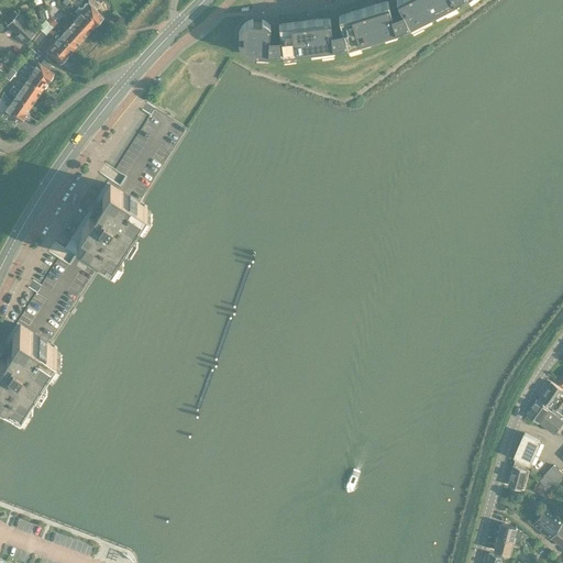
[(69,2),(67,0),(64,0),(59,6),(63,10),(69,2)]
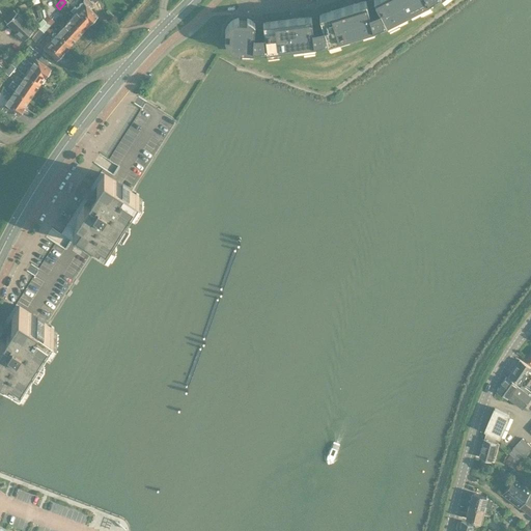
[(75,6),(73,8),(89,24),(98,16),(89,8),(93,3),(89,0),(83,0),(84,1),(85,3),(84,4),(83,3),(82,2),(81,2),(80,3),(79,4),(79,5),(80,6),(78,6),(77,8),(75,6)]
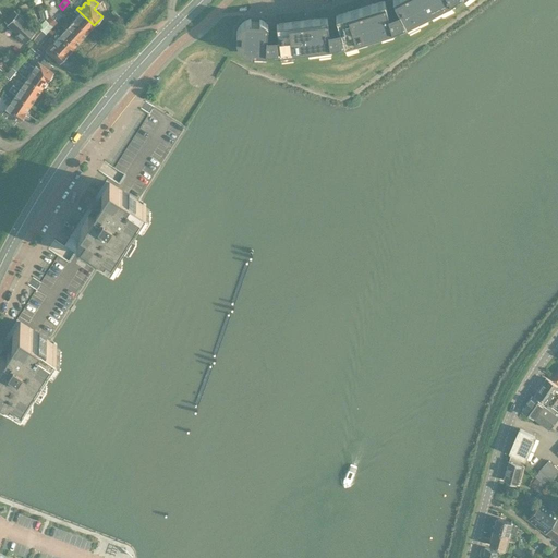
[(384,0),(360,8),(371,41),(381,38),(383,39),(396,36),(392,25),(404,21),(409,29),(421,24),(421,22),(432,16),(422,0),(384,0)]
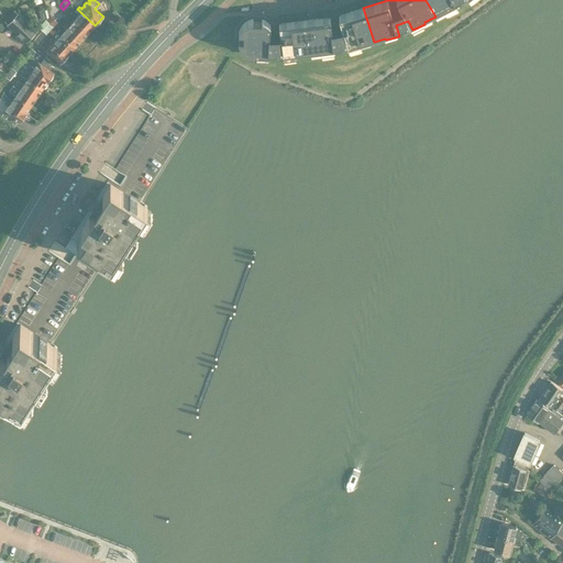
[(426,0),(435,17),(445,11),(446,13),(459,7),(455,0),(426,0)]
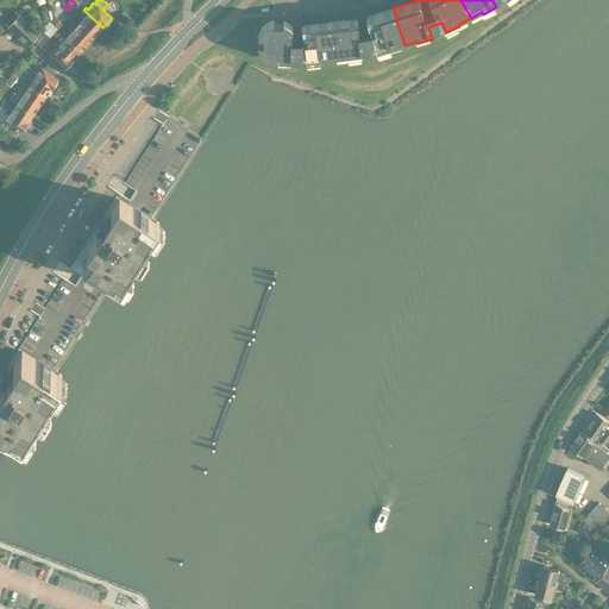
[(357,18),(330,22),(334,60),(347,58),(347,61),(362,58),(360,48),(375,44),(378,55),(393,51),(391,49),(405,45),(393,8),(366,17),(365,14),(356,16),(357,18)]
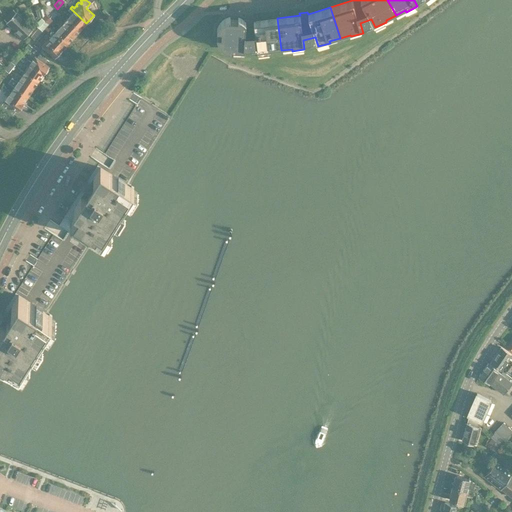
[(80,30),(86,23),(70,8),(68,10),(72,13),(68,18),(80,30)]
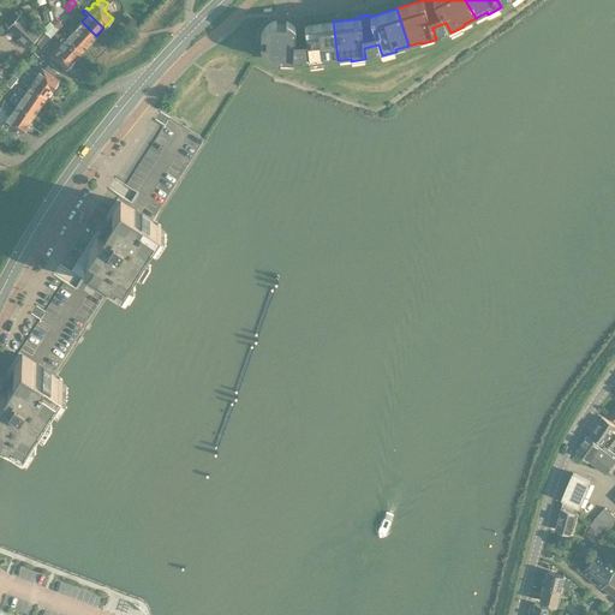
[(51,11),(45,12),(46,18),(49,22),(59,30),(63,25),(54,17),(53,18),(53,19),(51,11)]
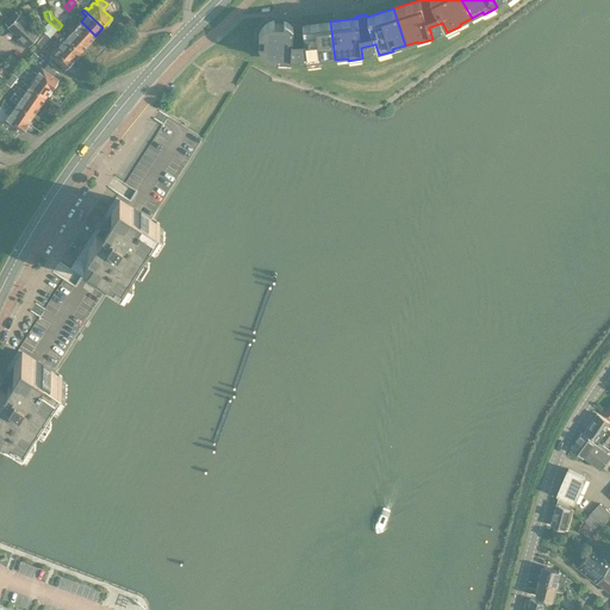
[(29,48),(41,35),(20,17),(19,17),(16,13),(4,25),(8,29),(8,30),(29,48)]
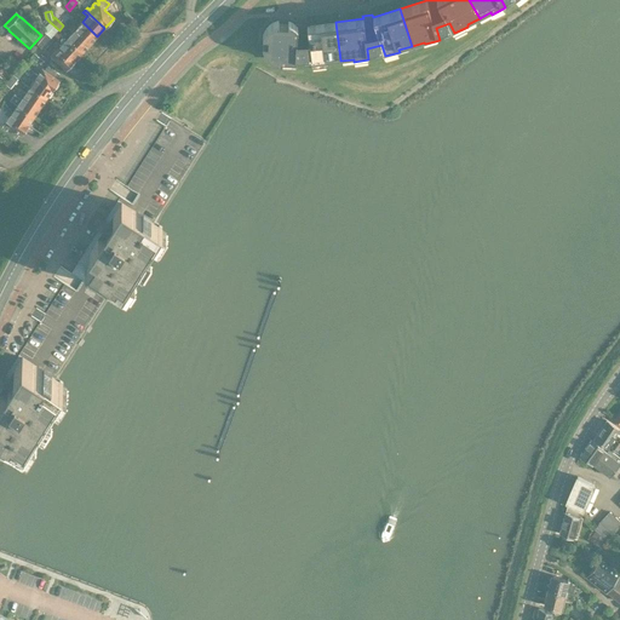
[(41,21),(39,22),(41,28),(46,33),(51,38),(52,38),(59,30),(50,22),(46,26),(41,21)]
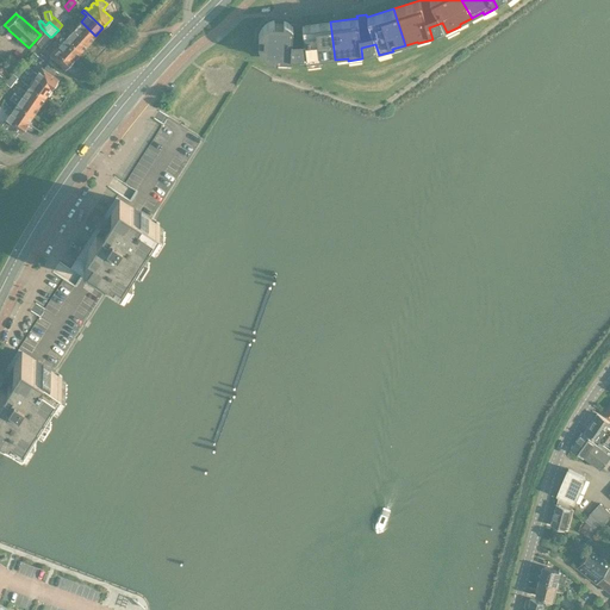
[(257,42),(259,44),(259,47),(260,48),(260,49),(261,51),(262,53),(263,54),(266,55),(267,56),(268,57),(271,58),(272,58),(274,60),(277,60),(275,62),(291,63),(291,55),(305,55),(307,66),(322,64),(322,62),(335,60),(330,22),(303,25),(302,23),(292,23),(292,25),(291,24),(290,23),(288,23),(286,22),(285,20),(284,20),(284,23),(274,23),(274,20),(272,20),(271,20),(268,22),(267,23),(266,24),(263,25),(262,26),(261,27),(260,30),(260,31),(259,33),(259,35),(263,36),(263,42),(259,42),(257,42)]
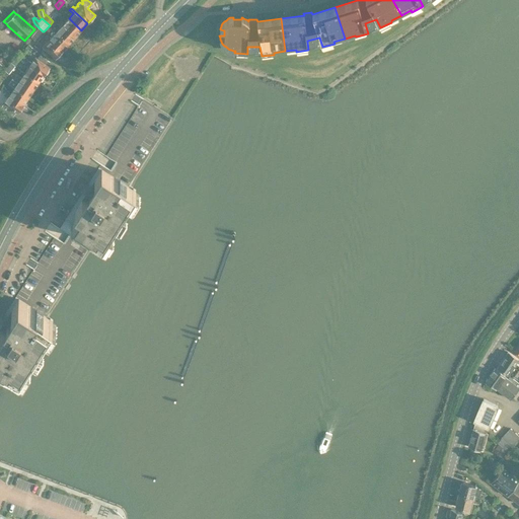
[(61,27),(56,31),(69,44),(81,30),(69,18),(64,23),(61,19),(57,23),(61,27)]
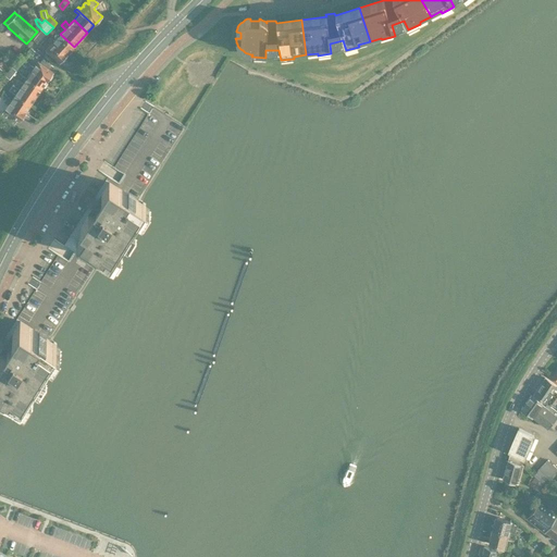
[(37,44),(46,34),(41,29),(33,40),(37,44)]
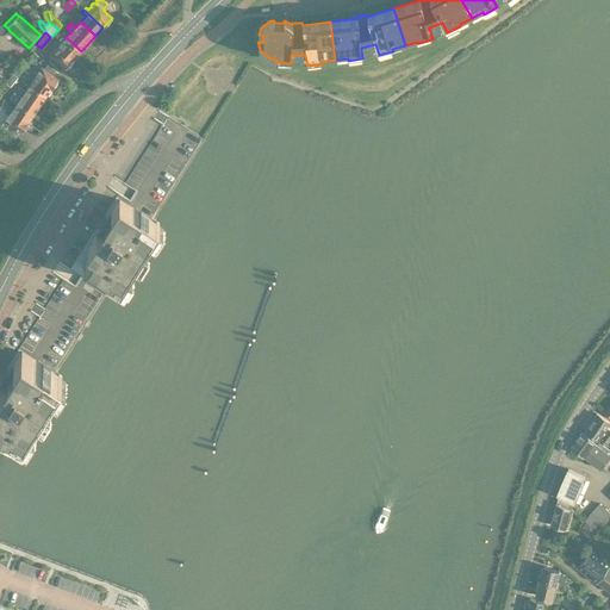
[(74,58),(81,51),(66,37),(62,33),(55,41),(74,58)]
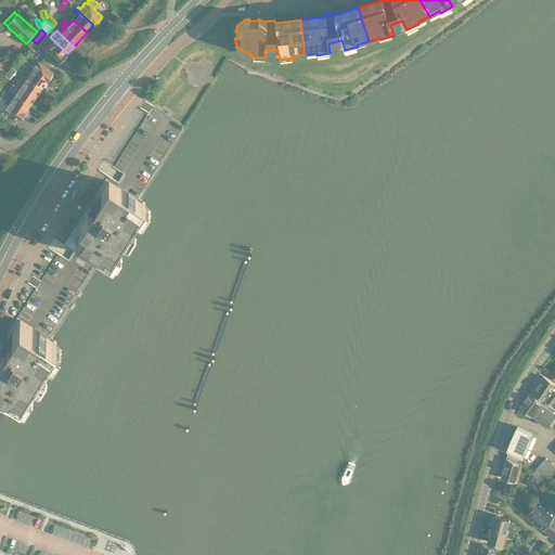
[(67,53),(50,37),(48,39),(51,43),(46,50),(59,63),(67,53)]
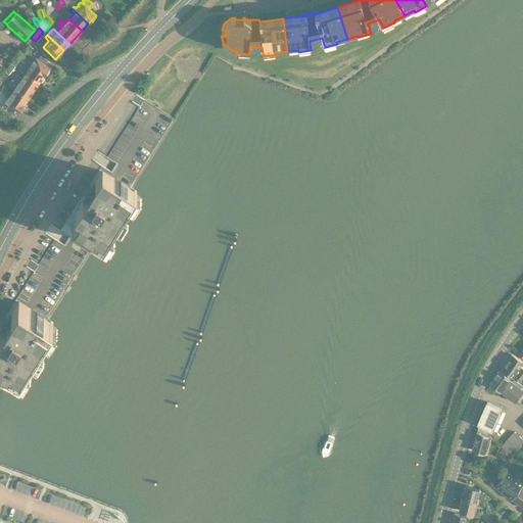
[(28,60),(26,63),(45,76),(50,67),(48,66),(50,62),(40,55),(38,59),(36,57),(32,63),(28,60)]
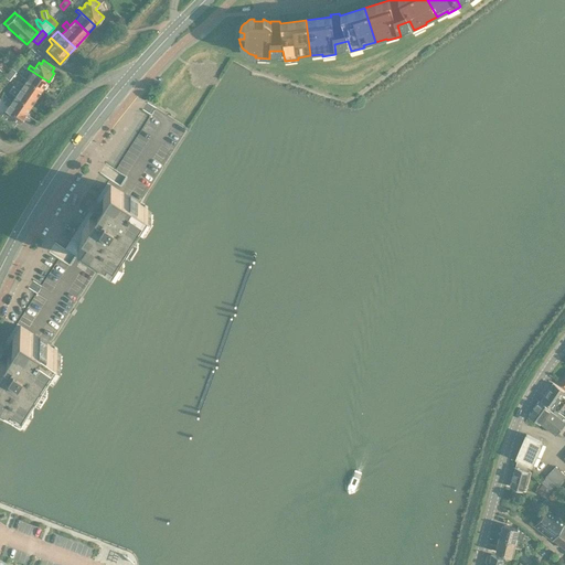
[(18,61),(11,68),(16,72),(22,64),(18,61)]
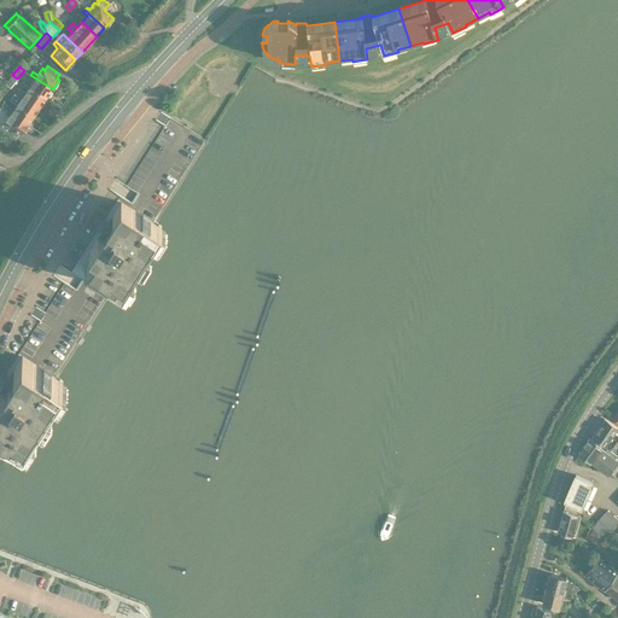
[(12,75),(6,83),(11,87),(17,79),(12,75)]
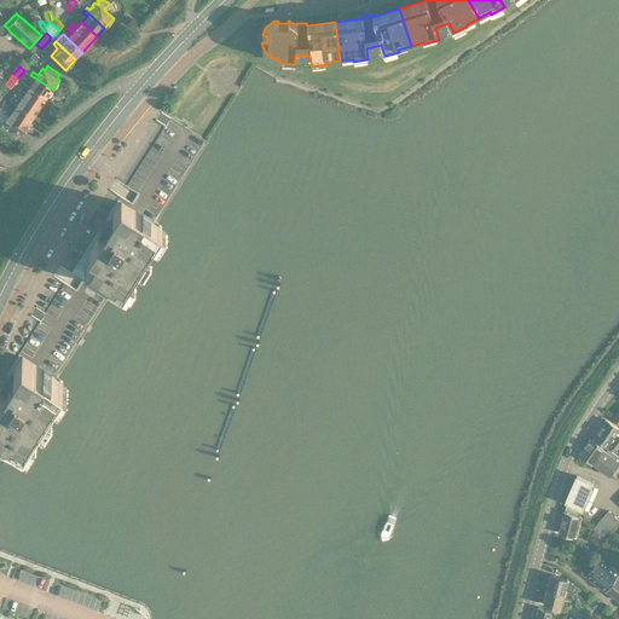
[(53,90),(30,75),(29,77),(34,81),(29,87),(46,98),(53,90)]
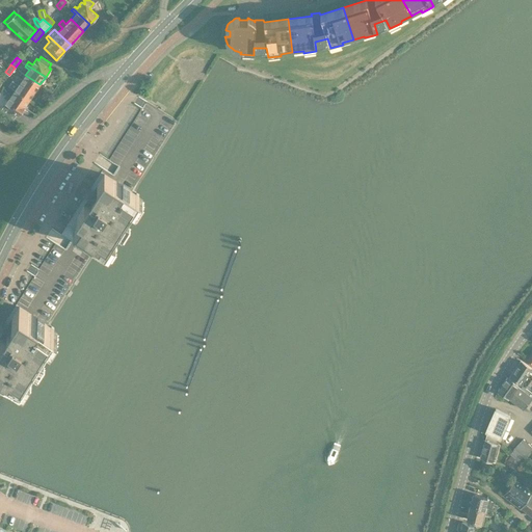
[(5,72),(0,78),(4,81),(9,75),(5,72)]
